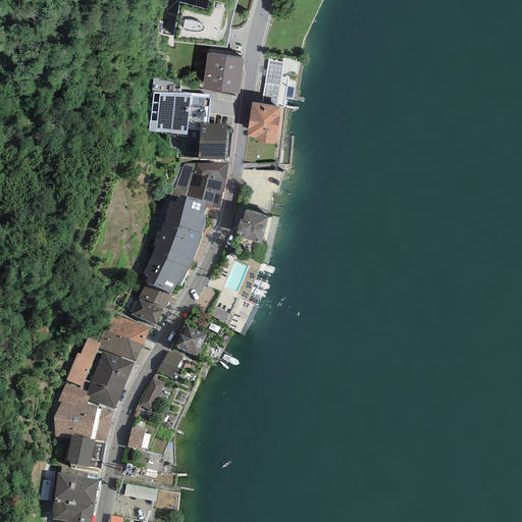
[(207,6),(233,13),(238,0),(208,0),(209,0),(207,6)]
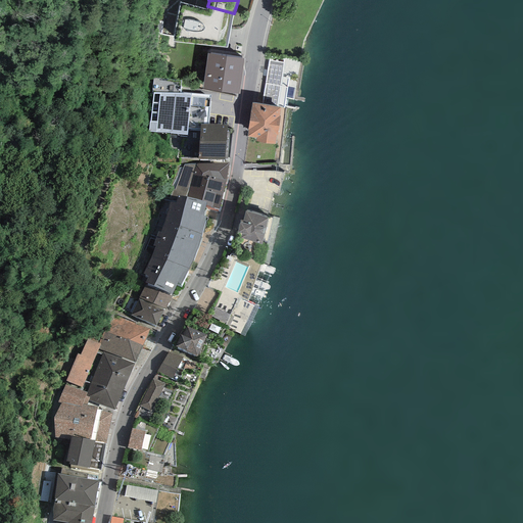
[(230,32),(234,13),(207,6),(206,10),(181,2),(173,42),(228,47),(230,32)]
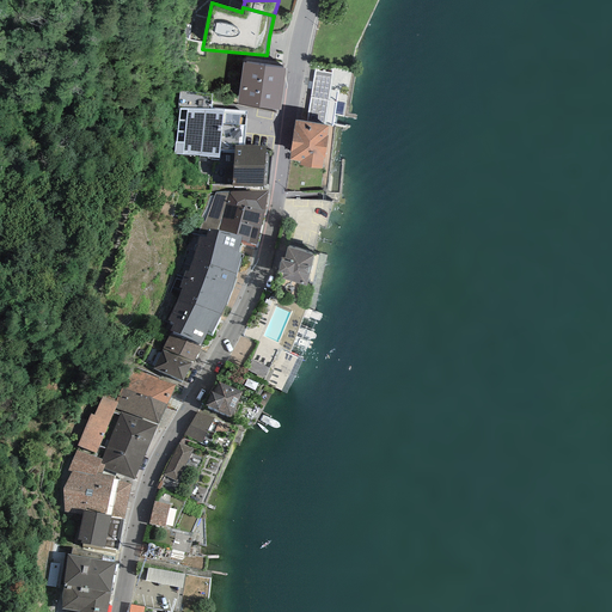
[(286,69),(244,62),(237,104),(279,110),(286,69)]
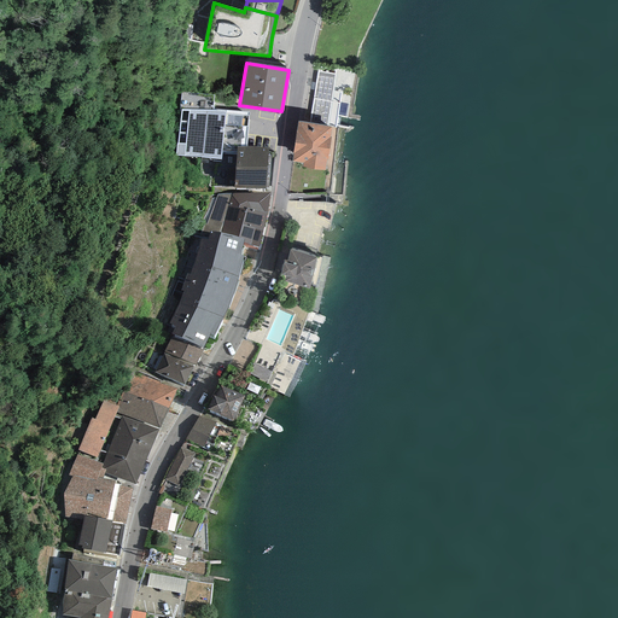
[(318,71),(310,123),(332,127),(336,128),(340,93),(333,92),(336,74),(318,71)]
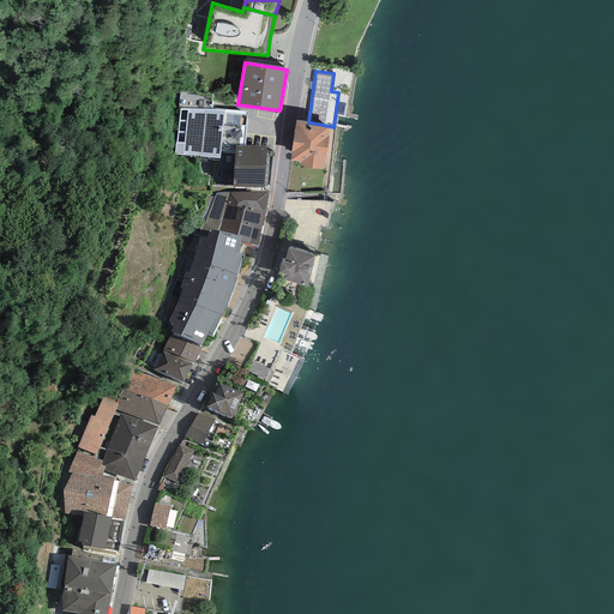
[(221,160),(221,151),(235,152),(236,146),(245,146),(247,112),(223,109),(224,112),(180,108),(174,155),(221,160)]
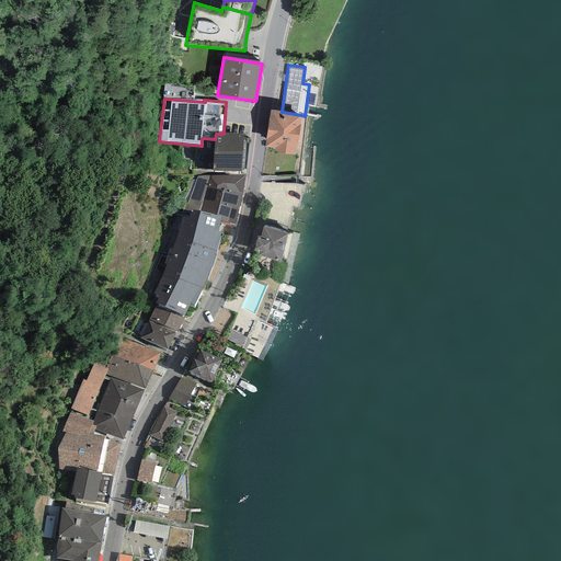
[(265,147),(275,148),(274,152),(296,156),(297,146),(298,146),(301,124),(300,124),(301,115),(282,112),(271,111),(265,147)]
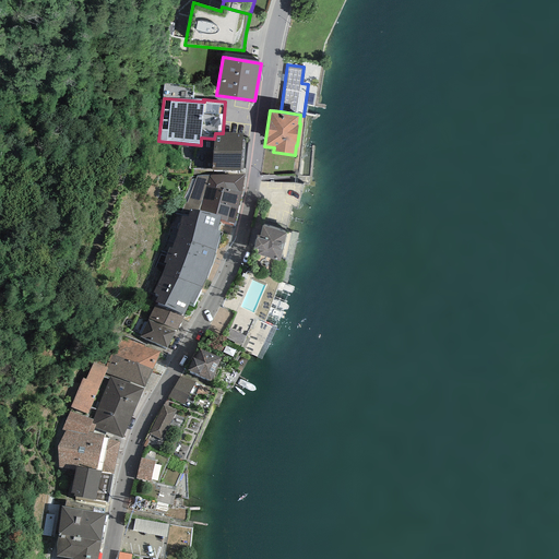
[(214,139),(212,170),(241,170),(242,134),(223,133),(215,133),(214,139)]
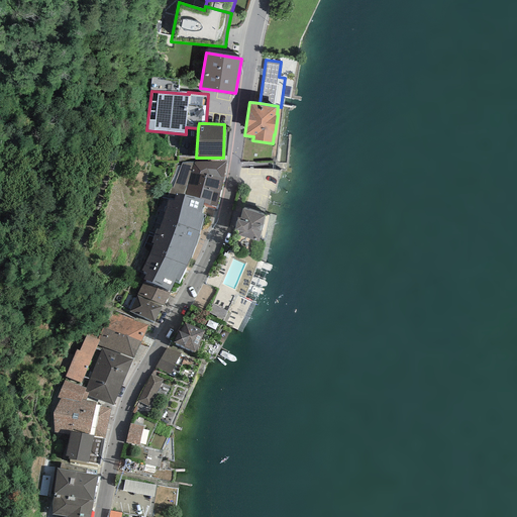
[(224,178),(227,162),(183,164),(177,165),(164,196),(169,198),(183,201),(185,195),(204,200),(203,203),(216,207),(224,178)]
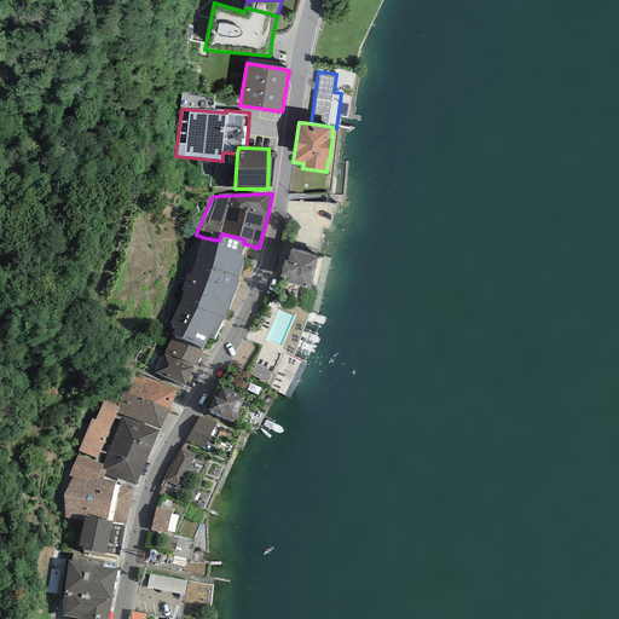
[(177,327),(173,335),(203,348),(210,335),(214,336),(224,318),(233,294),(238,277),(244,256),(241,255),(243,243),(244,239),(221,233),(219,241),(202,237),(190,275),(187,273),(181,290),(184,291),(179,302),(169,324),(177,327)]
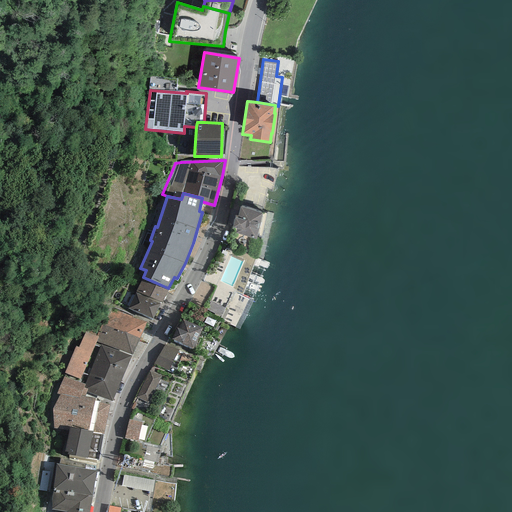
[(236,233),(256,240),(263,213),(240,207),(238,216),(235,215),(232,227),(237,229),(236,233)]
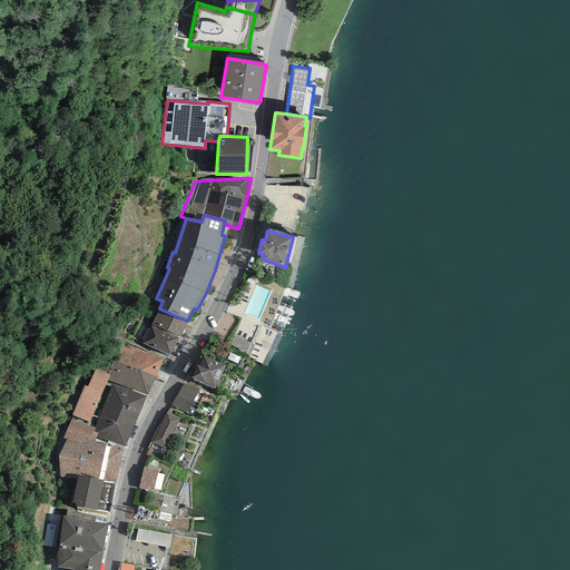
[(179,338),(187,323),(157,313),(151,325),(179,338)]
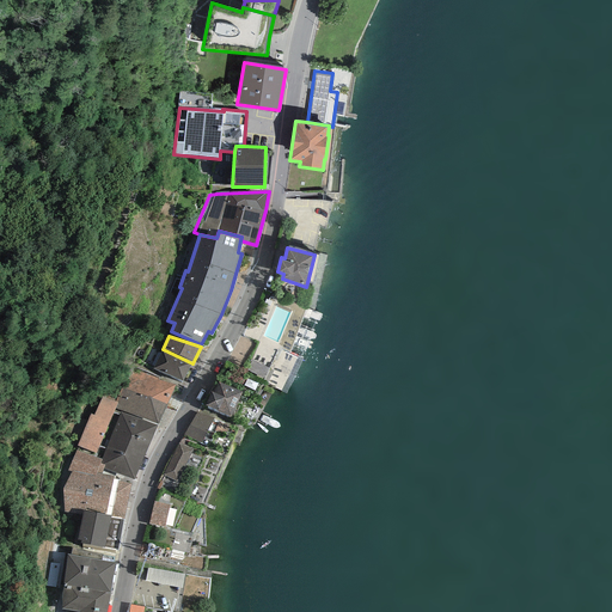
[(182,381),(193,363),(163,349),(154,368),(182,381)]
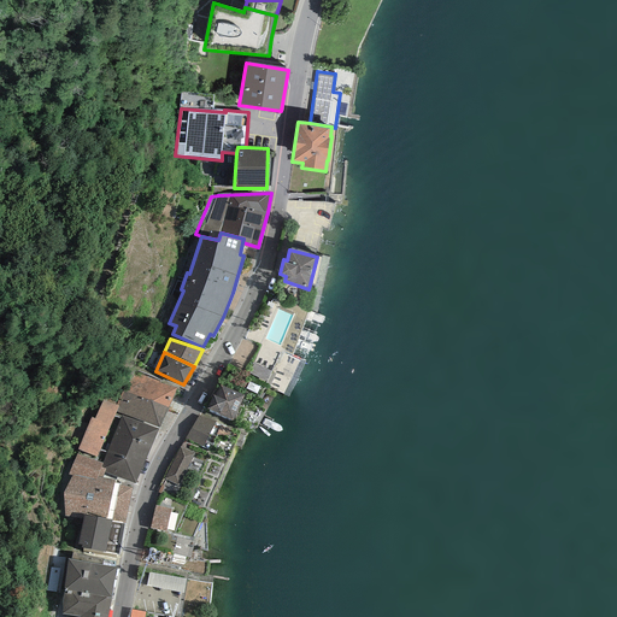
[(266,382),(271,372),(254,363),(248,374),(266,382)]
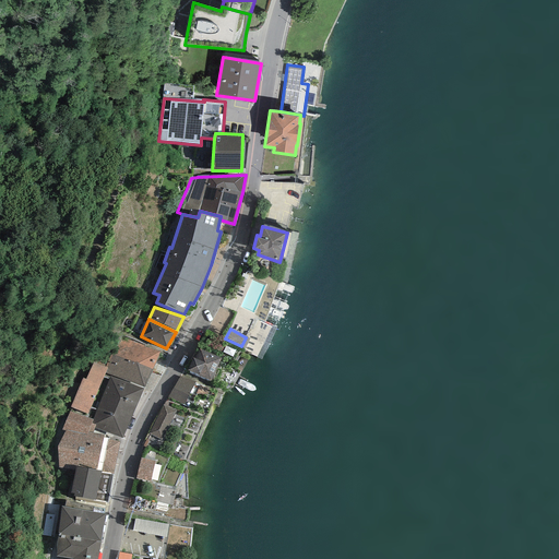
[(152,369),(161,352),(119,336),(111,354),(152,369)]
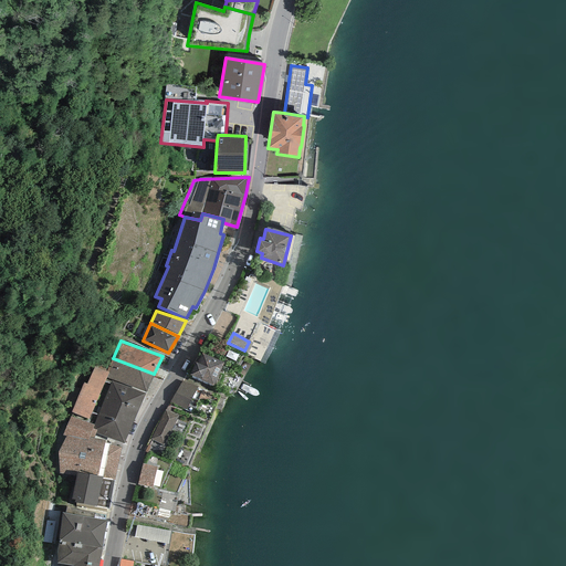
[(201,352),(190,375),(213,386),(224,363),(201,352)]
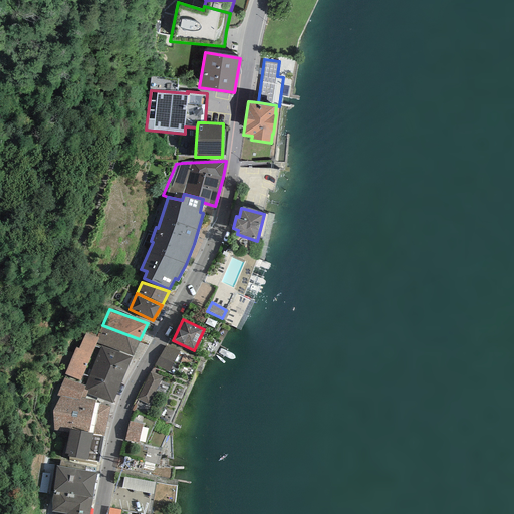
[(133,356),(140,339),(102,325),(97,337),(98,337),(96,343),(133,356)]
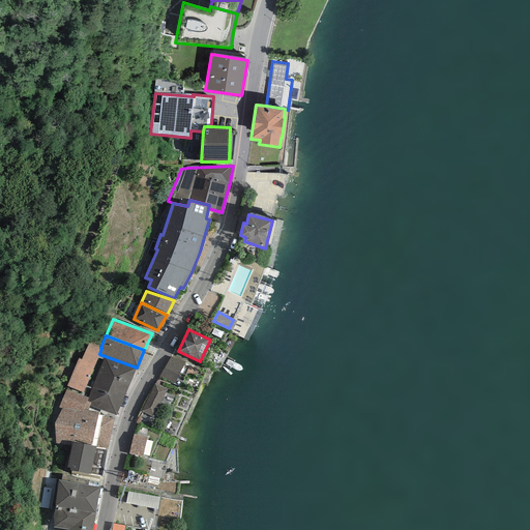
[(67,386),(83,392),(99,354),(101,348),(100,348),(88,343),(81,359),(79,358),(67,386)]
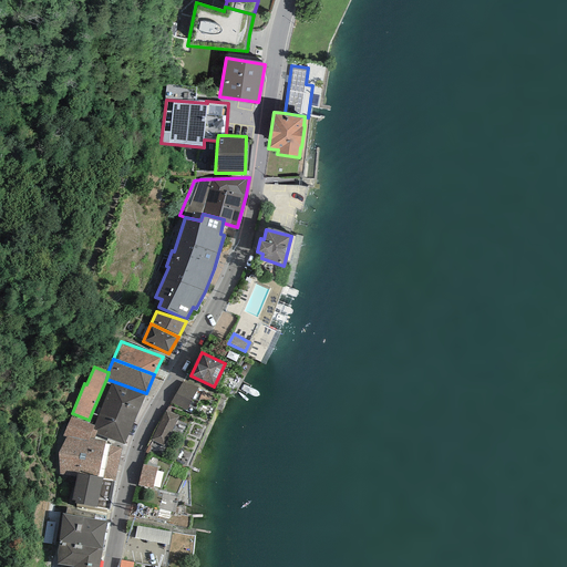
[(96,434),(124,444),(146,394),(112,381),(94,425),(93,430),(98,431),(96,434)]
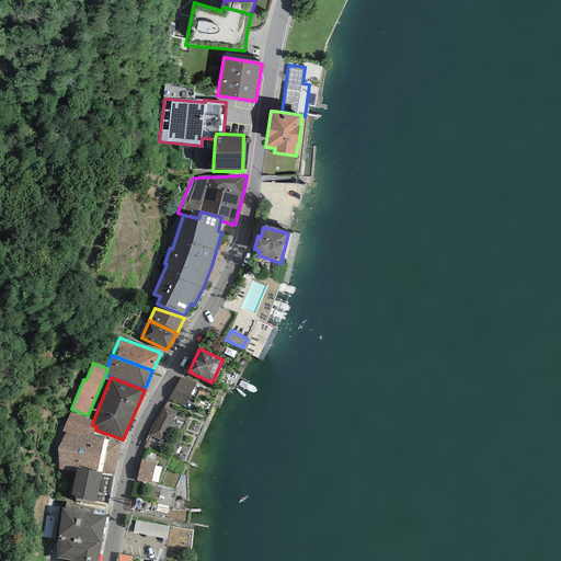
[(196,384),(181,378),(169,399),(184,407),(196,384)]
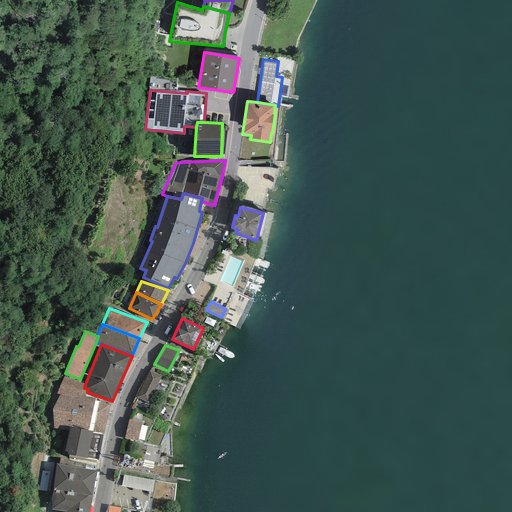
[(161,377),(149,371),(137,397),(148,403),(161,377)]
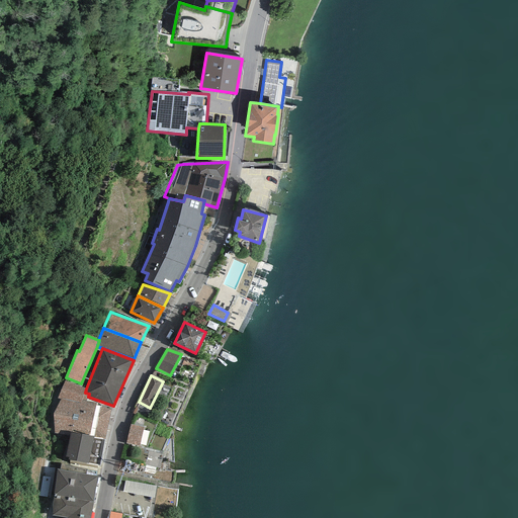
[(104,439),(111,409),(96,406),(96,404),(86,401),(88,397),(89,394),(85,393),(86,389),(65,380),(58,399),(61,400),(53,414),(55,433),(70,436),(70,433),(94,437),(93,437),(104,439)]
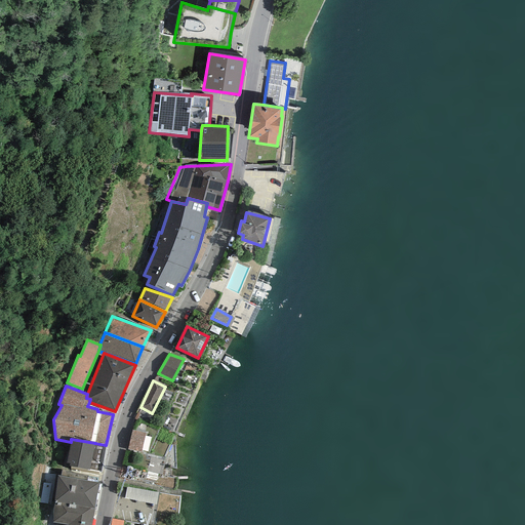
[(142,452),(146,433),(132,430),(128,449),(142,452)]
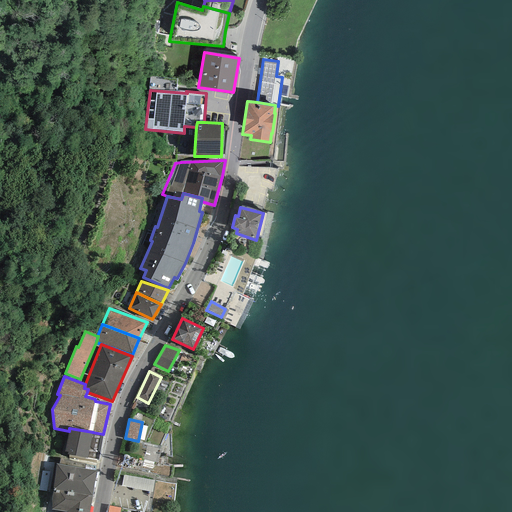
[(96,460),(98,461),(103,434),(92,432),(93,432),(69,428),(69,431),(65,451),(68,452),(68,454),(96,460)]
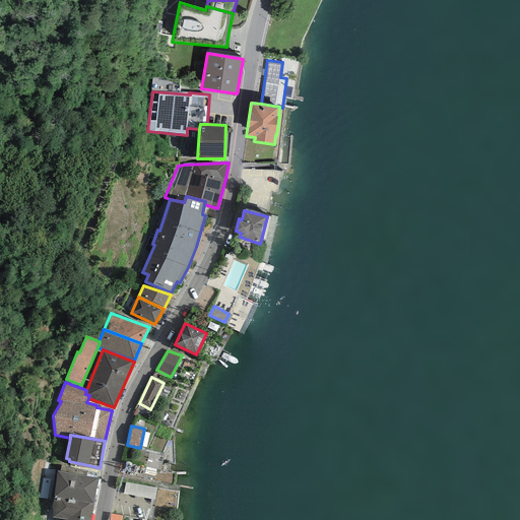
[(160,473),(163,454),(148,452),(146,472),(160,473)]
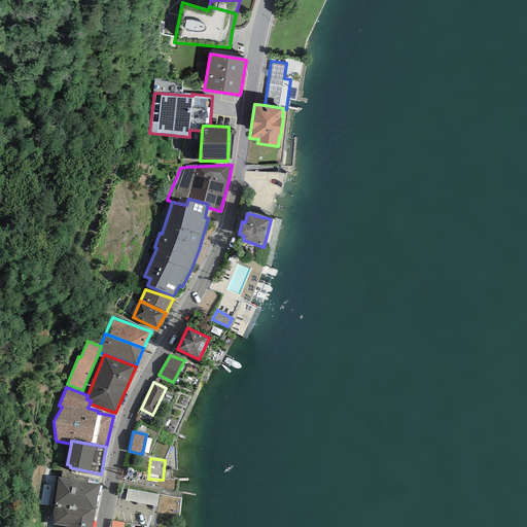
[(95,512),(100,485),(86,483),(88,478),(62,471),(61,478),(58,478),(55,504),(95,512)]
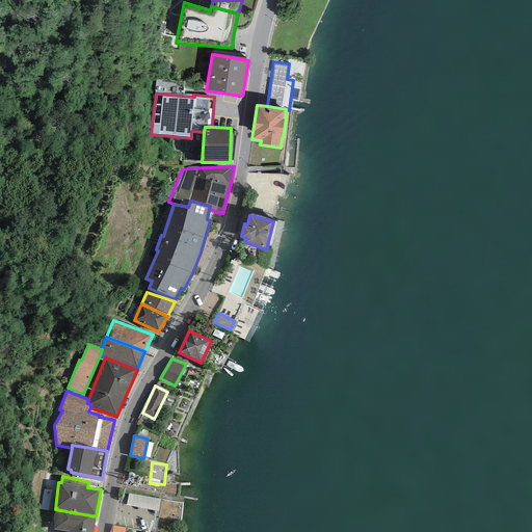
[(158,511),(160,499),(128,494),(126,505),(158,511)]
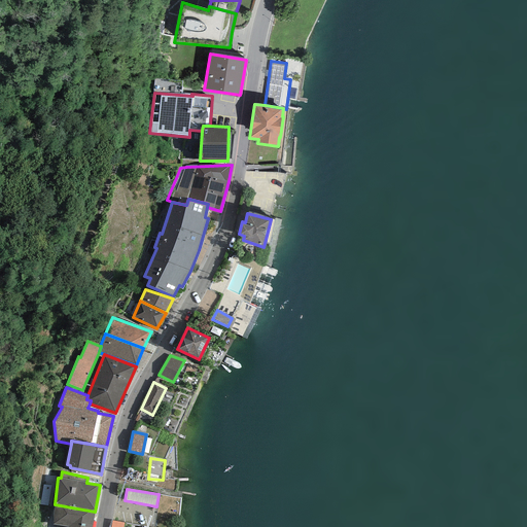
[(91,526),(95,512),(55,504),(53,524),(68,526),(91,526)]
